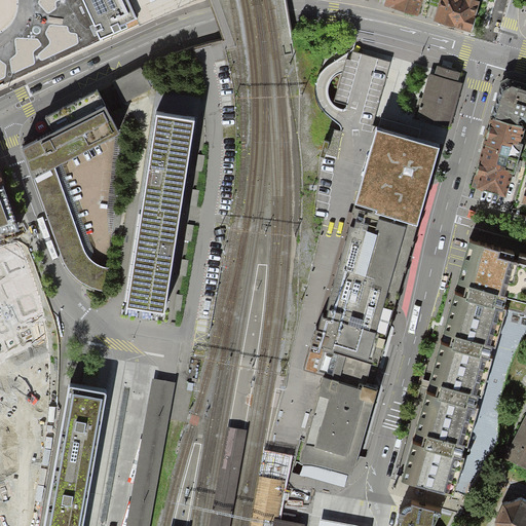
[(95,31),(99,38),(121,28),(119,25),(136,17),(139,25),(192,0),(82,0),(90,14),(95,25),(98,23),(101,28),(95,31)]
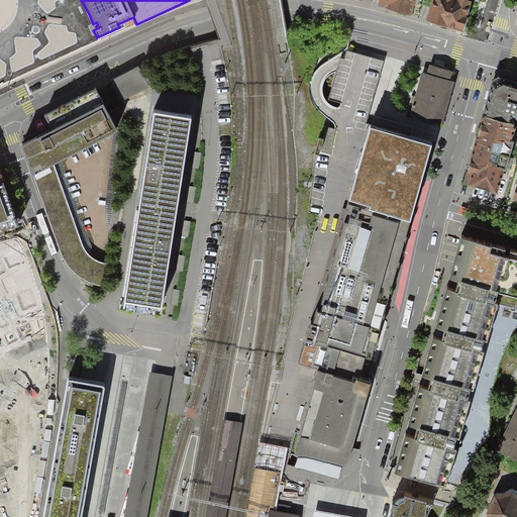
[(412,16),(416,0),(380,0),(379,6),(412,16)]
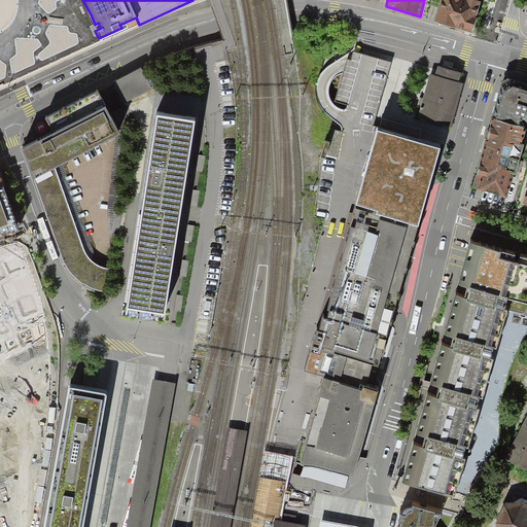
[(480,0),(441,0),(435,19),(471,30),(481,0),(480,0)]
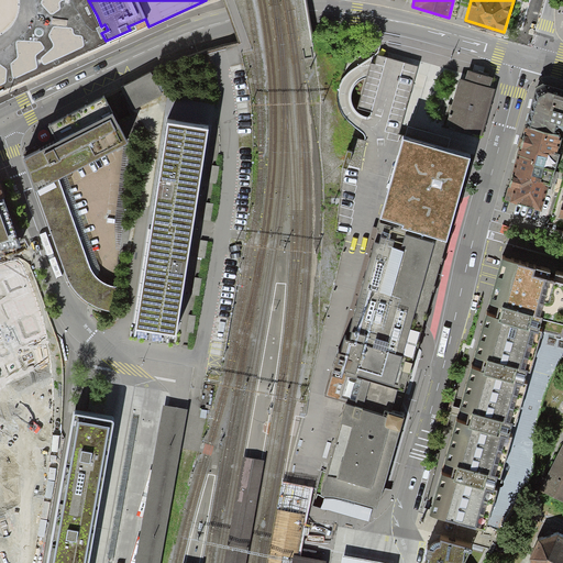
[(341,167),(334,231),(374,242),(404,143),(405,140),(396,133),(415,64),(370,54),(355,107),(370,109),(355,169),(341,167)]
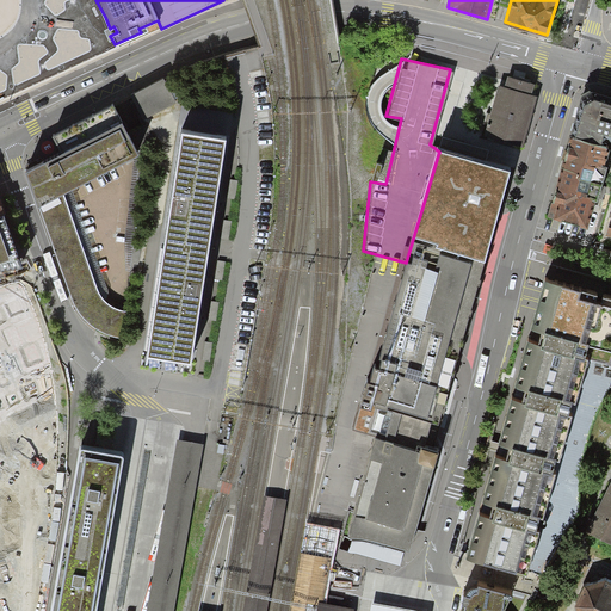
[(531,81),(507,74),(504,86),(499,85),(483,134),(524,146),(539,96),(534,93),(537,82),(531,81)]
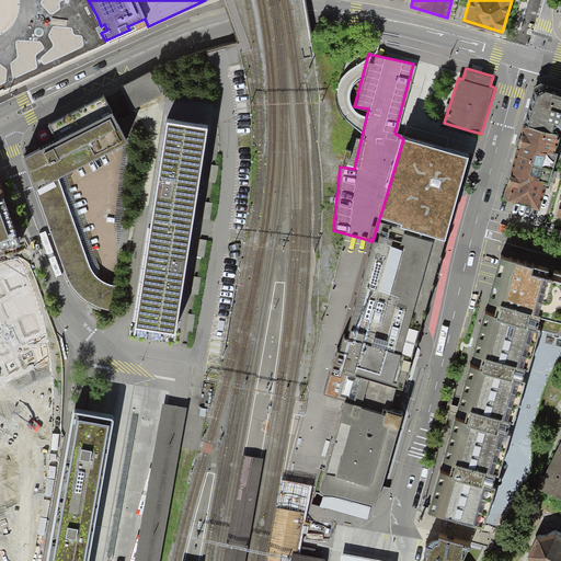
[(150,72),(124,87),(137,111),(163,96),(150,72)]
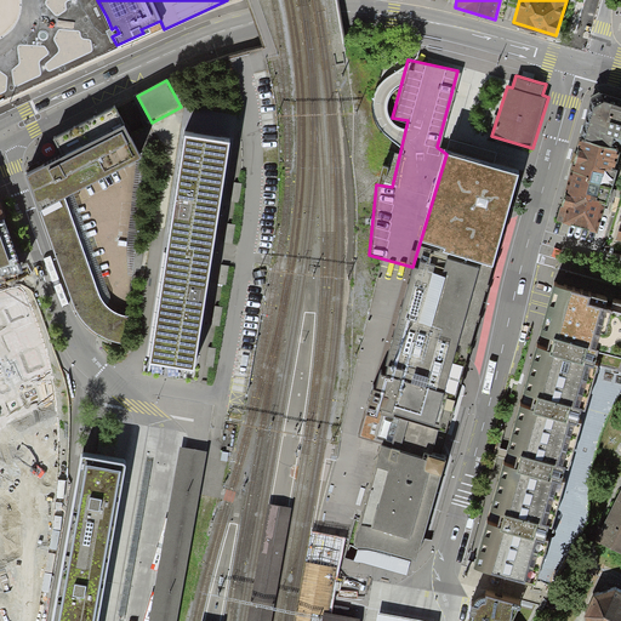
[(620,102),(593,95),(582,137),(616,146),(617,144),(620,144),(620,102)]
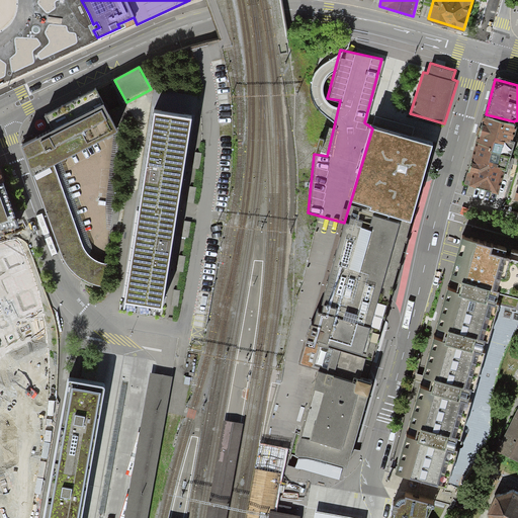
[(104,286),(107,263),(99,261),(92,257),(87,252),(82,242),(53,163),(63,158),(103,138),(118,132),(109,112),(97,88),(44,115),(52,127),(22,142),(63,256),(67,264),(71,269),(79,277),(85,281),(96,285),(104,286)]
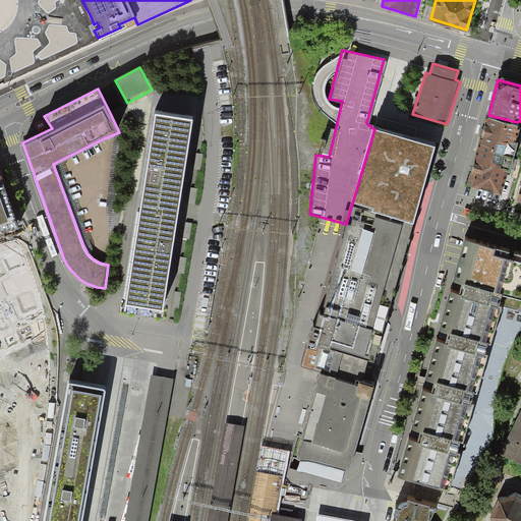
[(126,106),(110,113),(119,132),(134,124),(126,106)]
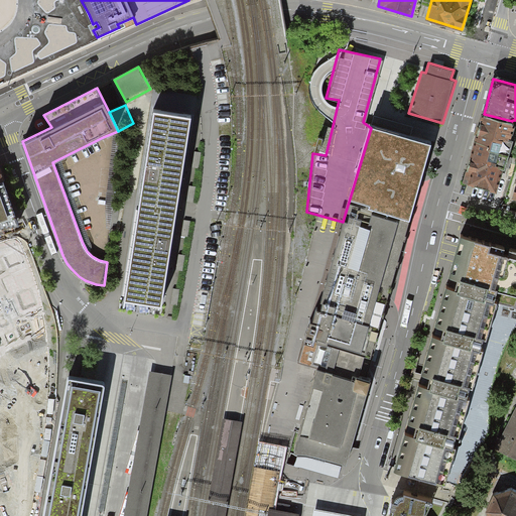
[(190,113),(153,107),(138,197),(122,296),(159,302),(175,203),(190,113)]
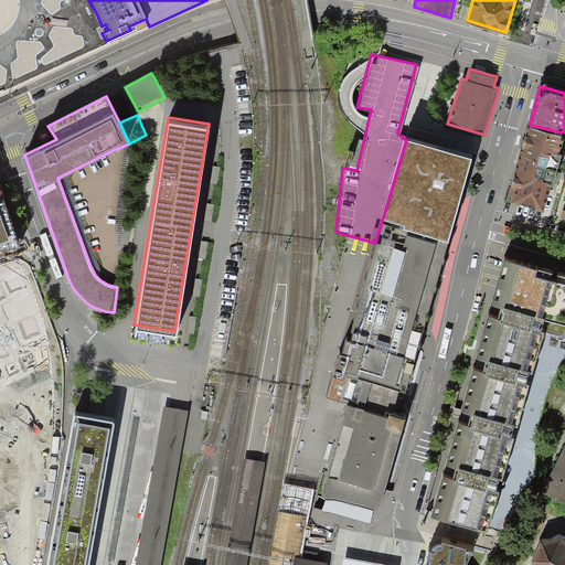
[(561,132),(530,125),(508,199),(543,208),(561,132)]
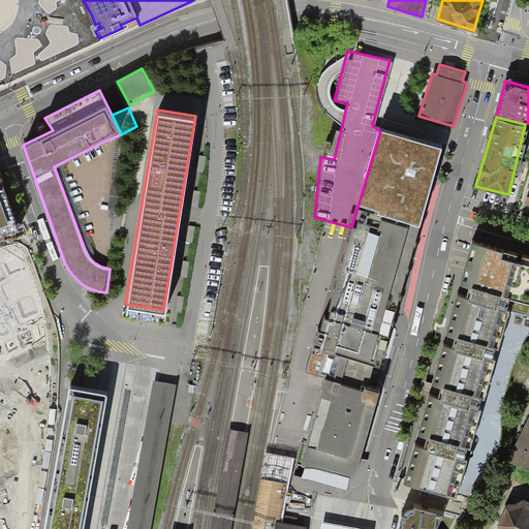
[(379,134),(359,206),(380,212),(379,215),(421,227),(442,152),(443,150),(380,131),(379,134)]
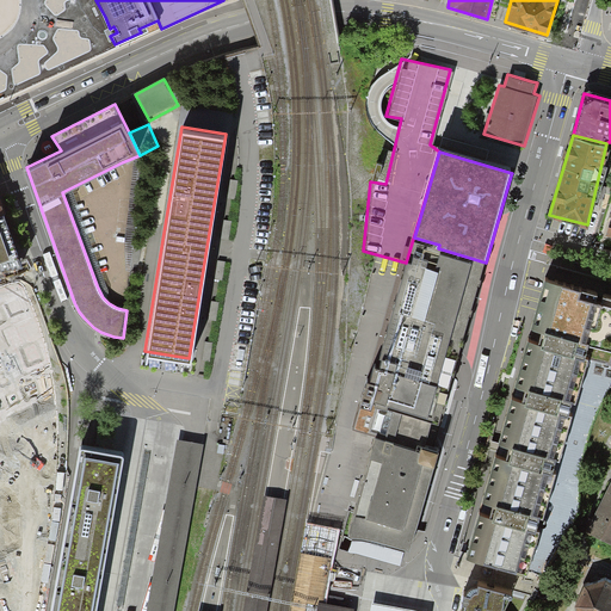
[(5,218),(0,220),(0,269),(23,266),(5,218)]
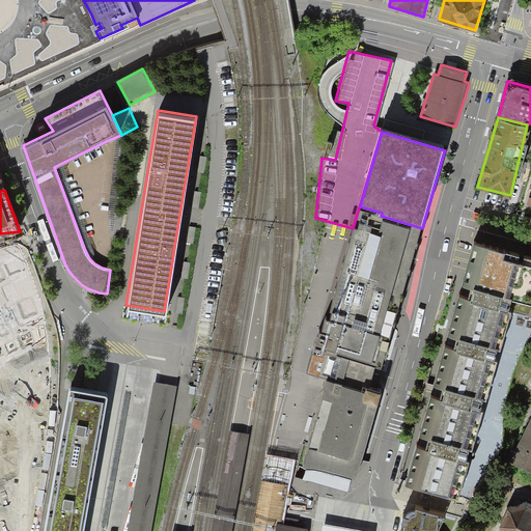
[(382,213),(360,206),(355,222),(353,228),(328,314),(323,313),(314,345),(328,350),(320,375),(327,376),(303,460),(356,476),(382,389),(374,387),(394,319),(395,317),(397,309),(397,308),(399,300),(400,299),(402,291),(403,289),(406,282),(406,280),(408,272),(409,271),(411,263),(411,261),(413,254),(414,252),(417,243),(419,233),(422,228),(381,216),(382,213)]
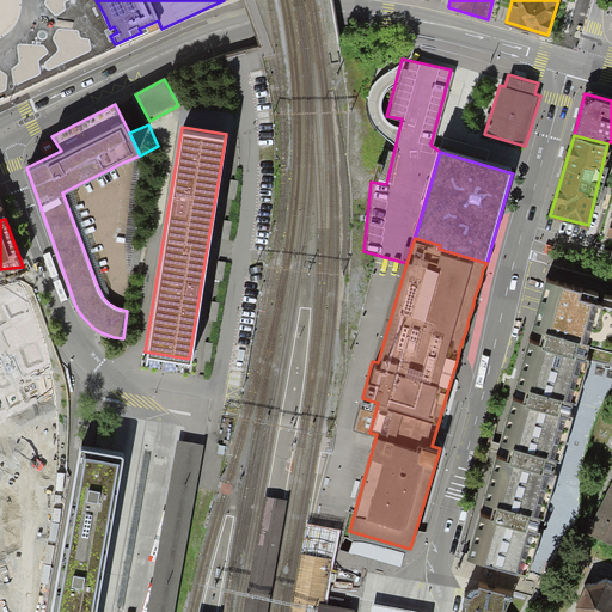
[(611,353),(611,301),(545,283),(532,334),(540,336),(546,337),(546,336),(591,348),(611,353)]
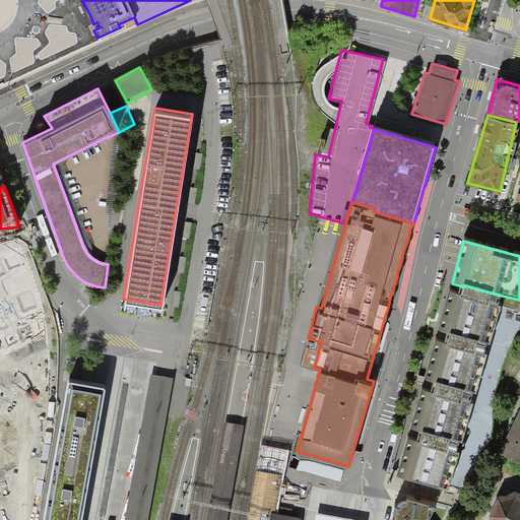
[(464,286),(459,285),(458,287),(449,285),(437,329),(446,331),(444,340),(435,338),(423,378),(433,381),(431,389),(419,386),(408,426),(417,429),(415,436),(404,433),(393,475),(449,492),(460,451),(457,450),(460,440),(464,442),(476,400),(470,398),(473,389),(478,390),(489,352),(483,351),(488,337),(493,339),(503,302),(500,301),(502,296),(464,285),(464,286)]
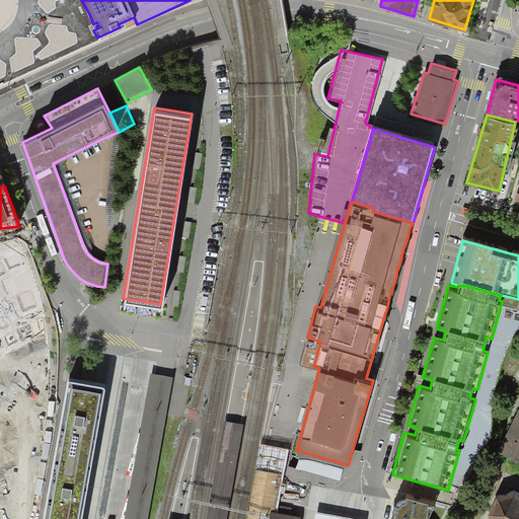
[(79,518),(106,375),(72,369),(50,493),(45,518),(79,518)]
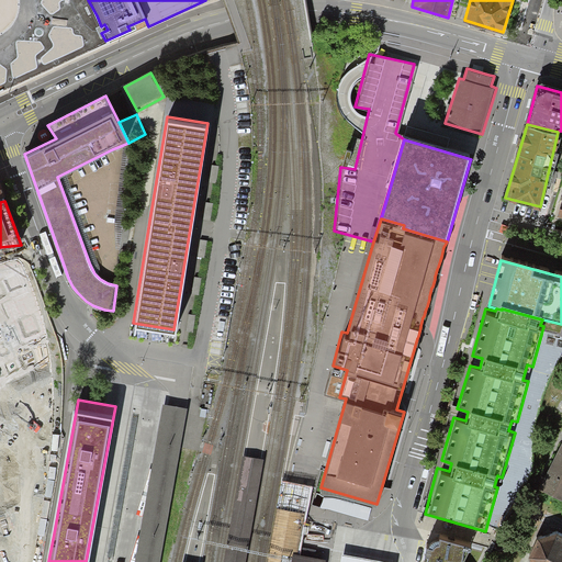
[(159,561),(188,405),(177,403),(164,401),(134,561),(159,561)]
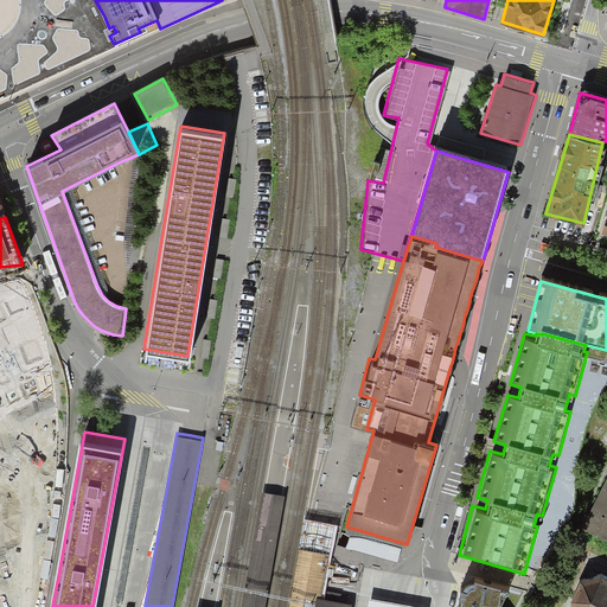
[(606,474),(580,528),(606,541),(606,474)]
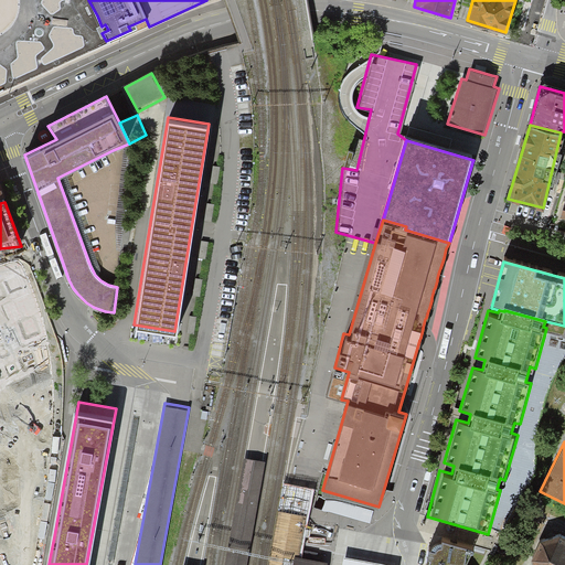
[(246,564),(266,459),(246,455),(225,564),(246,564)]
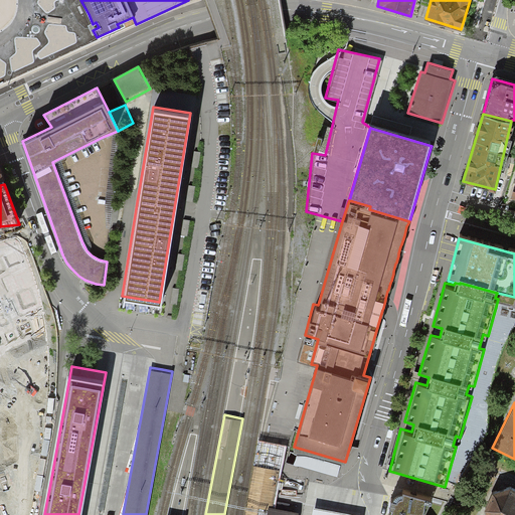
[(0,428),(0,470),(26,460),(11,424),(0,428)]
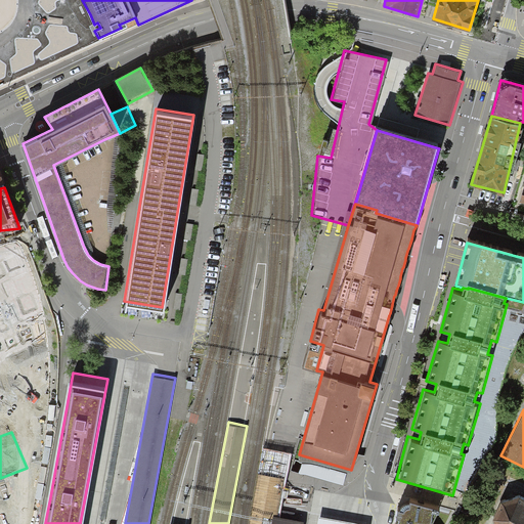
[(271,523),(272,519),(273,513),(278,514),(290,451),(271,448),(263,446),(248,523),(271,523)]
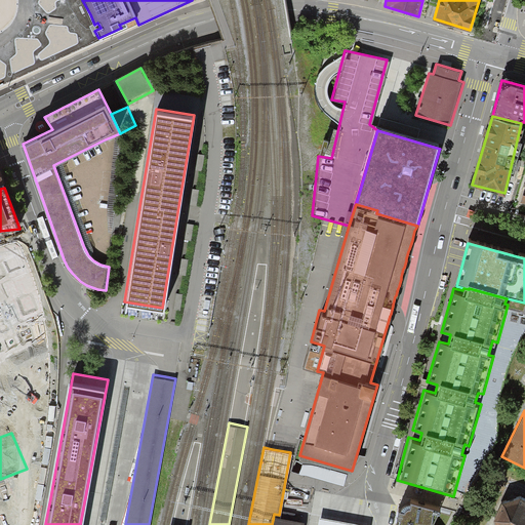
[(315,469),(312,477),(341,485),(346,472),(316,463),(315,469)]
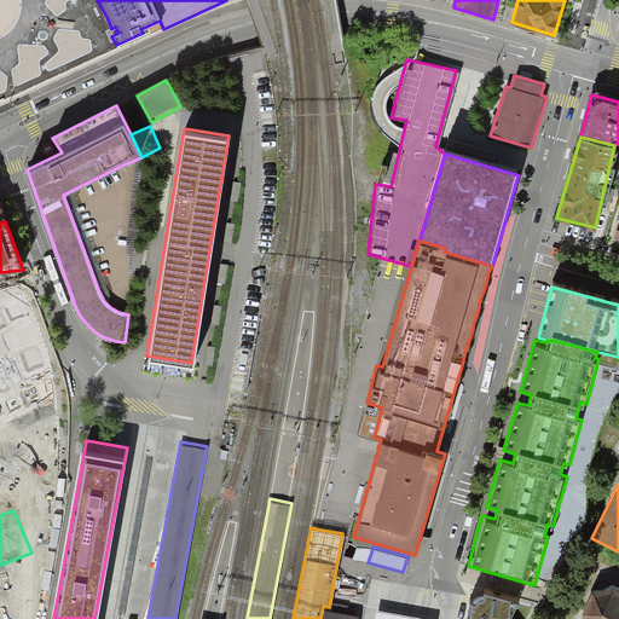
[(618,618),(618,586),(613,584),(594,590),(584,612),(585,618),(618,618)]
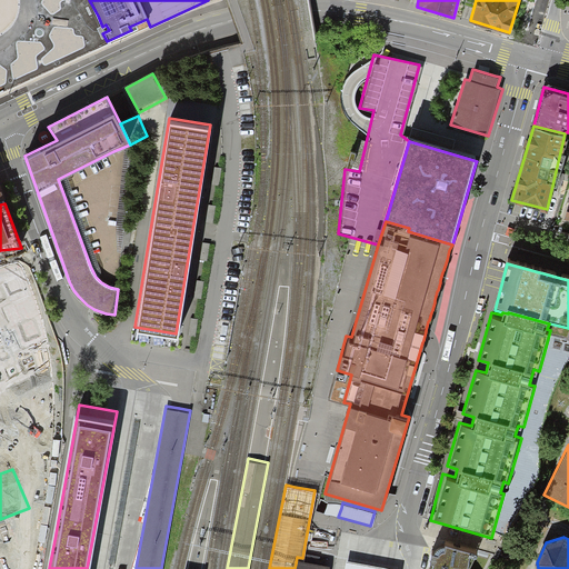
[(467,568),(477,555),(445,545),(442,551),(437,555),(431,555),(429,568),(467,568)]
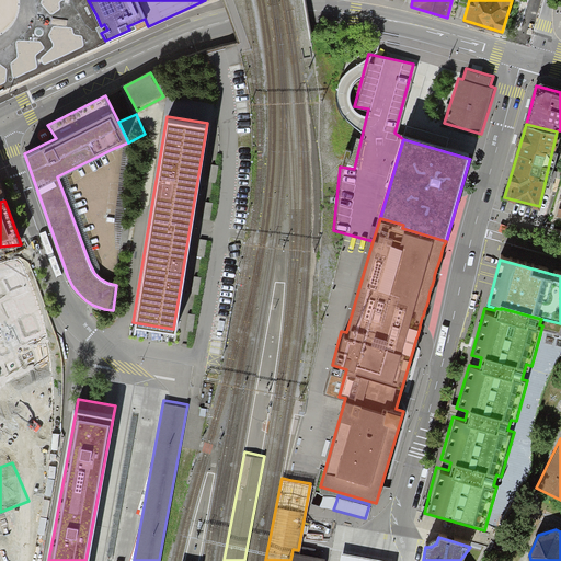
[(324,560),(325,556),(298,550),(293,549),(292,556),(290,560),(324,560)]
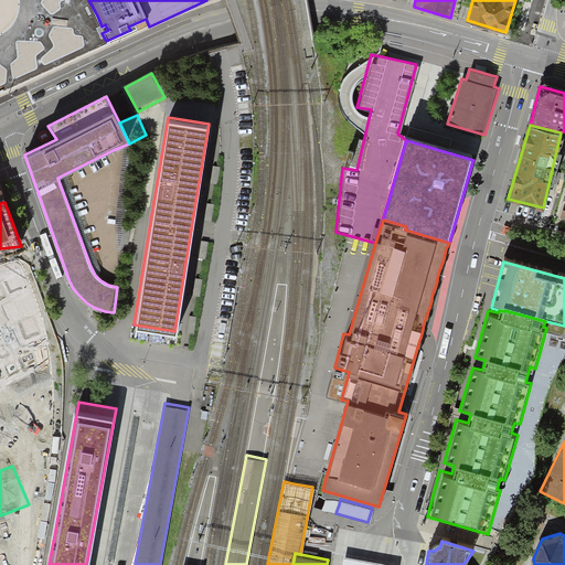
[(398,564),(343,555),(341,564),(398,564)]
